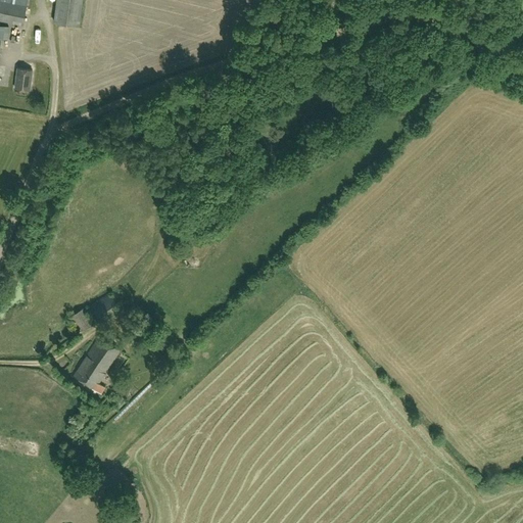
[(0,0),(0,3),(0,21),(24,26),(27,7),(28,0),(0,0)]
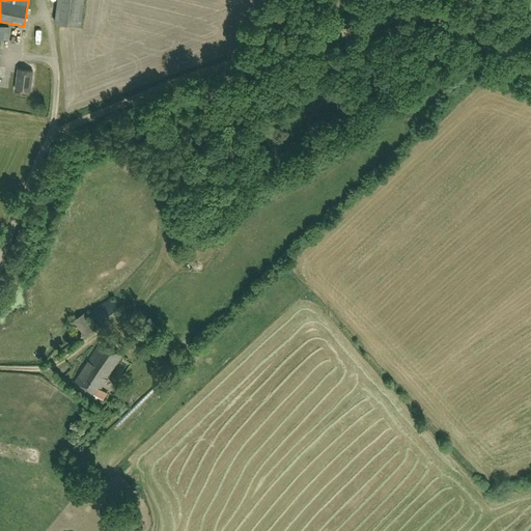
[(81,26),(83,0),(57,0),(54,23),(81,26)]
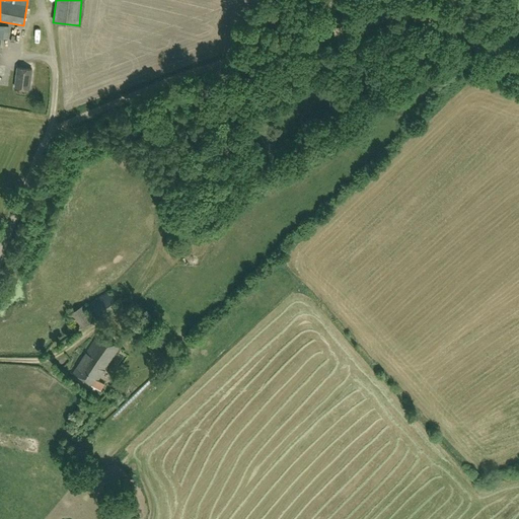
[(0,39),(8,40),(9,26),(0,24),(0,39)]
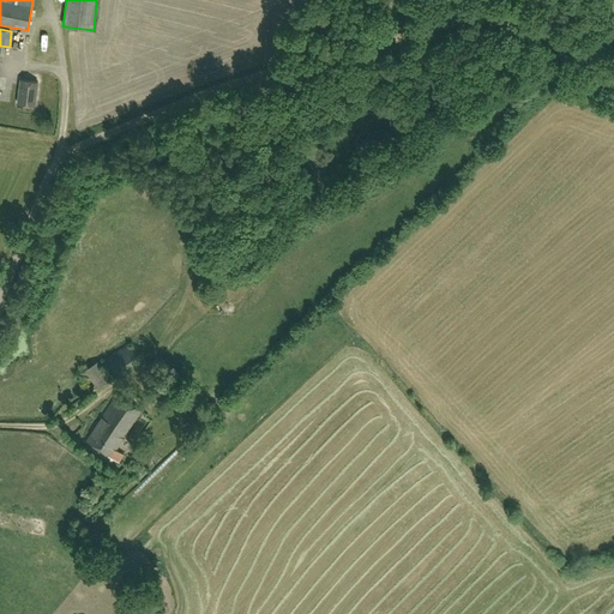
[(20,79),(18,103),(35,106),(37,82),(20,79)]
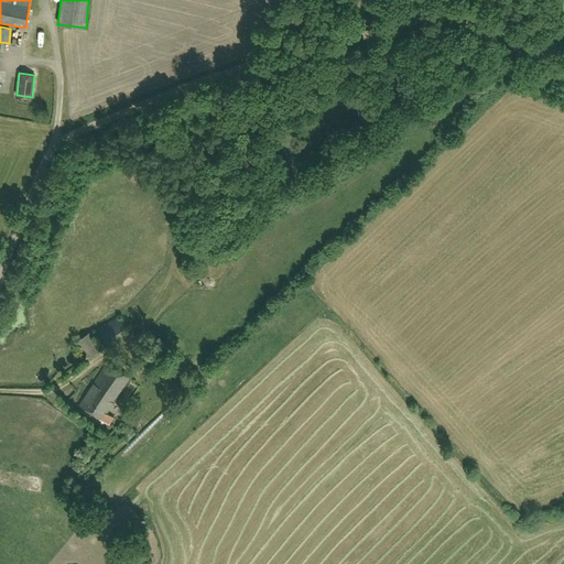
[(118,315),(111,320),(94,332),(105,347),(122,335),(120,333),(127,328),(118,315)]
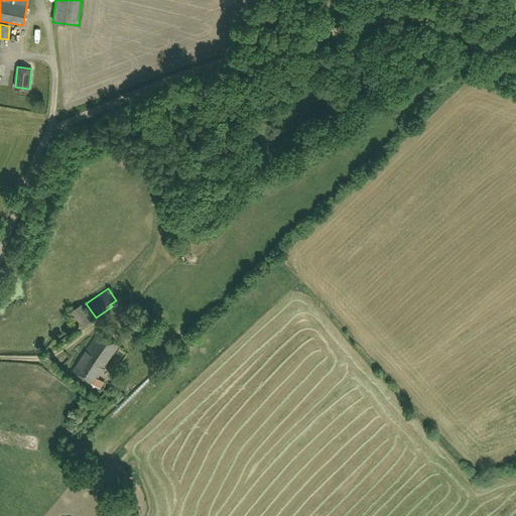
[(82,327),(93,318),(83,303),(73,310),(82,327)]
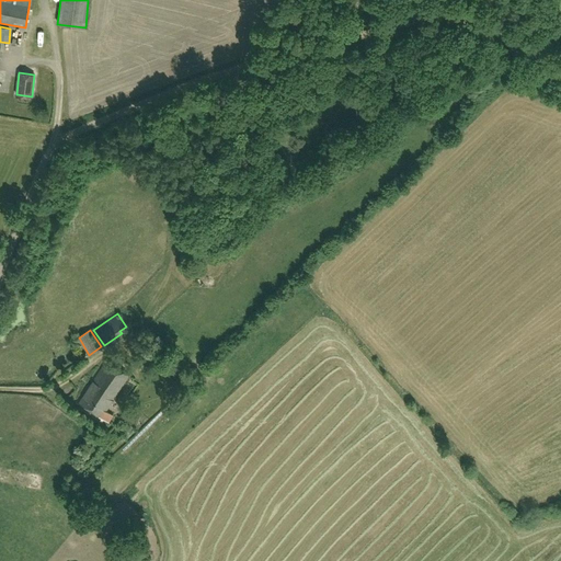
[(109,422),(113,415),(106,411),(130,375),(106,361),(78,404),(109,422)]
